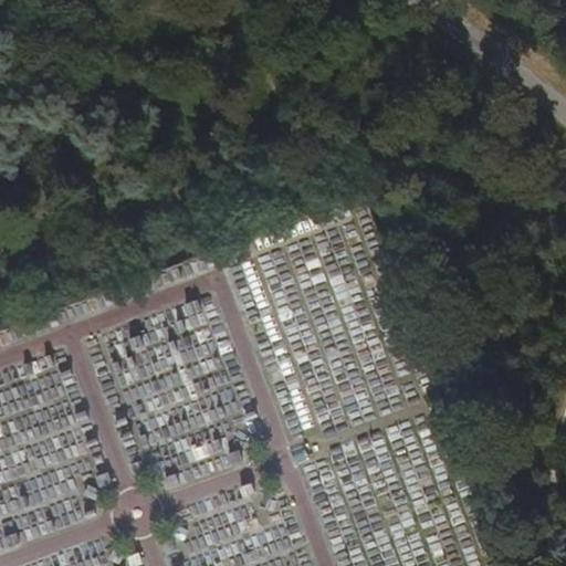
[(177,269),(171,271),(176,281),(181,280),(177,269)]
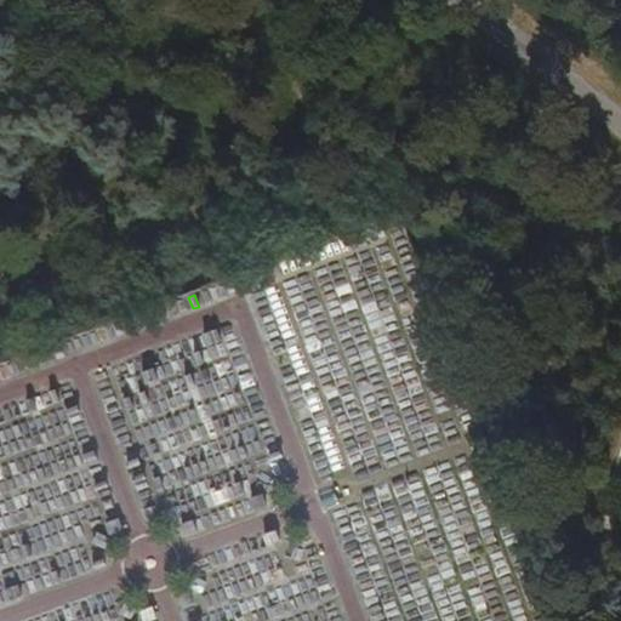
[(159,474),(153,477),(158,489),(164,486),(159,474)]
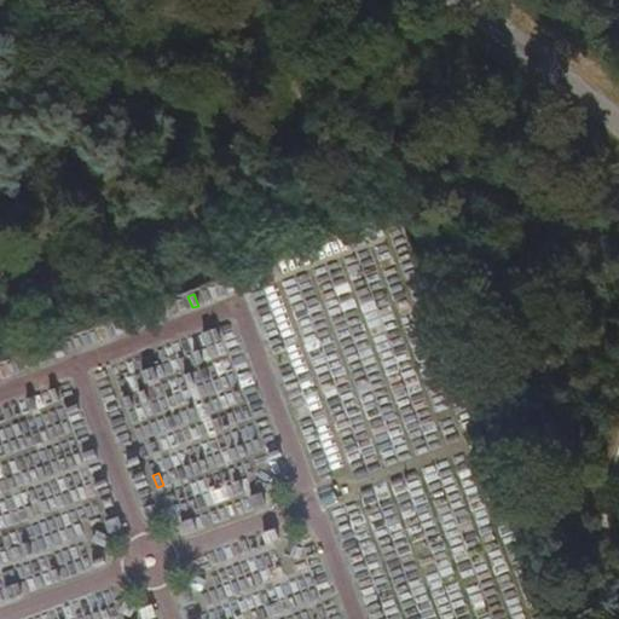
[(336,498),(334,489),(318,495),(322,503),(336,498)]
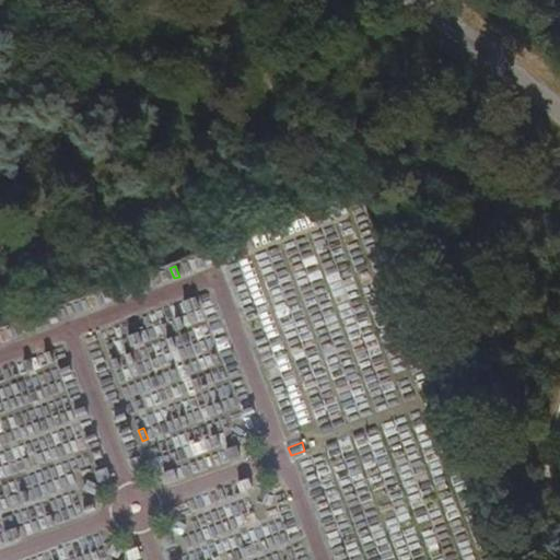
[(100,448),(92,451),(94,458),(103,456),(100,448)]
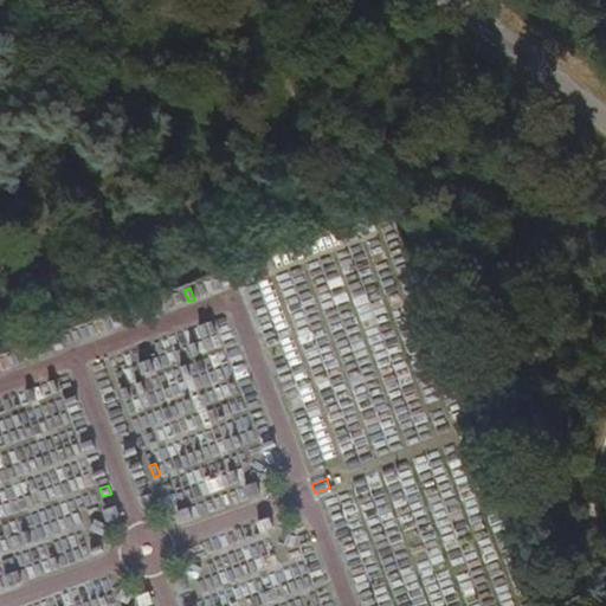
[(149,487),(142,490),(146,502),(154,498),(149,487)]
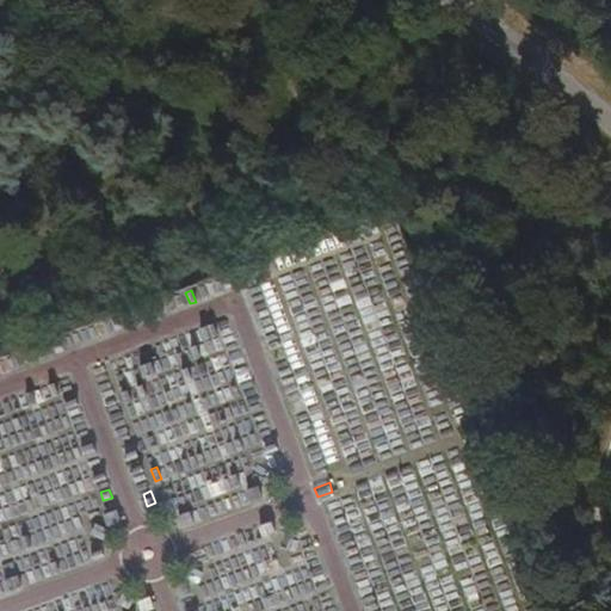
[(193,522),(189,510),(177,514),(181,526),(193,522)]
